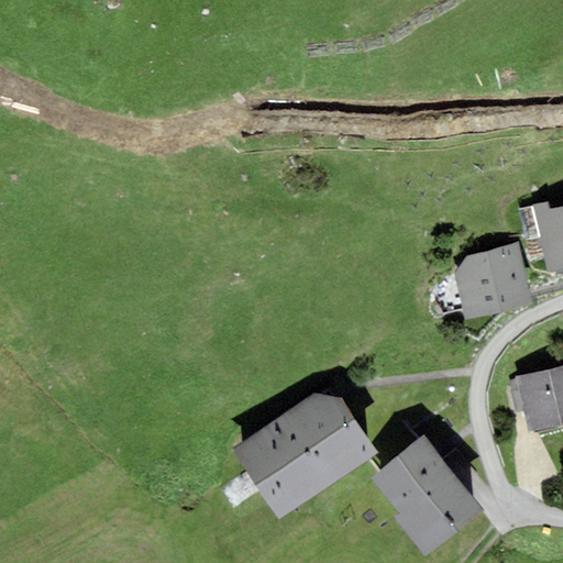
[(548,202),(519,208),(531,261),(543,256),(549,276),(562,272),(562,205),(550,208),(548,202)]
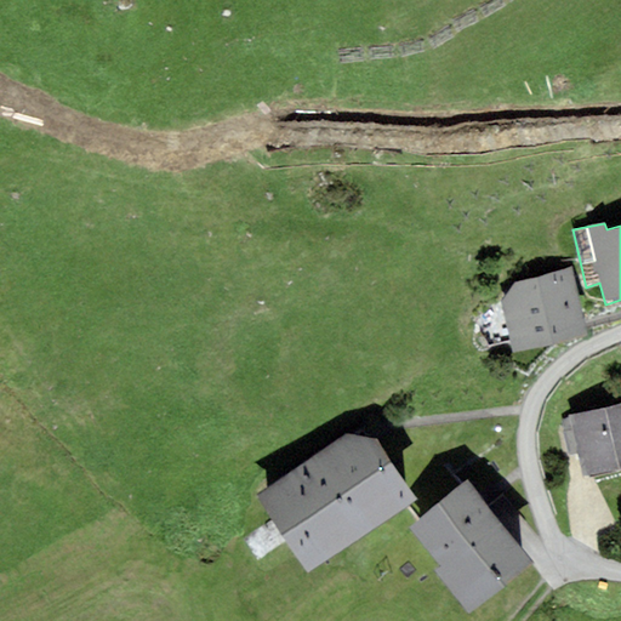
[(588,336),(571,267),(514,281),(501,301),(513,354),(530,349),(588,336)]
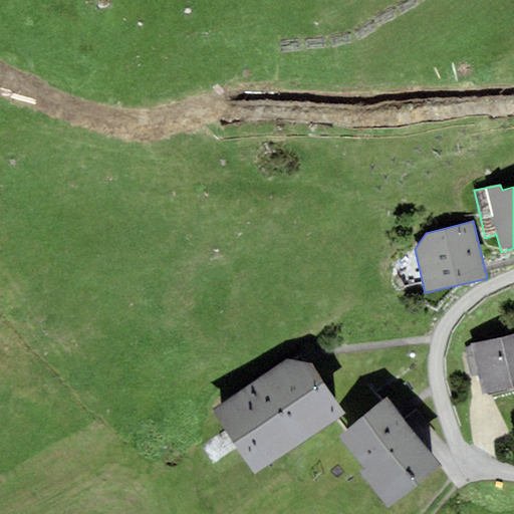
[(478,375),(482,395),(513,387),(513,334),(471,345),(473,354),(466,355),(471,377),(478,375)]
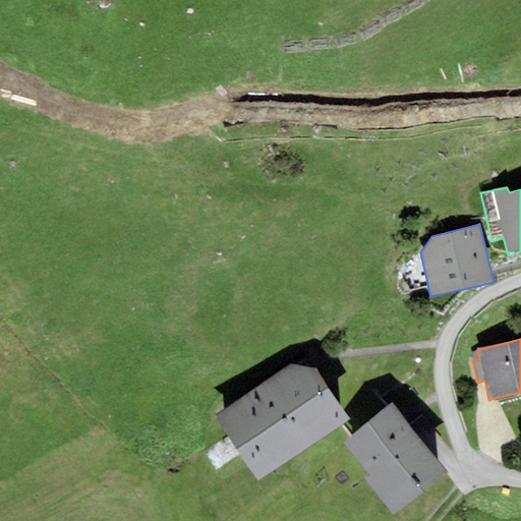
[(349,419),(316,368),(291,364),(214,414),(223,428),(256,480),(349,419)]
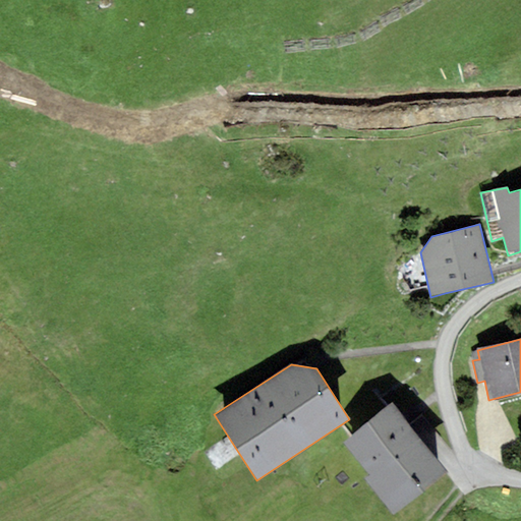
[(447,472),(392,403),(344,442),(370,475),(365,479),(394,515),(399,511),(447,472)]
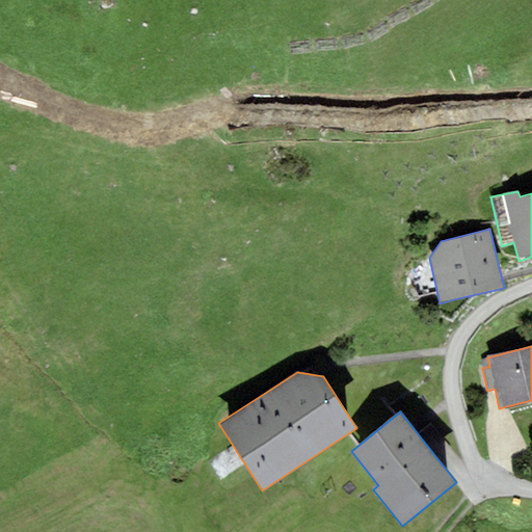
All buildings are outlined.
